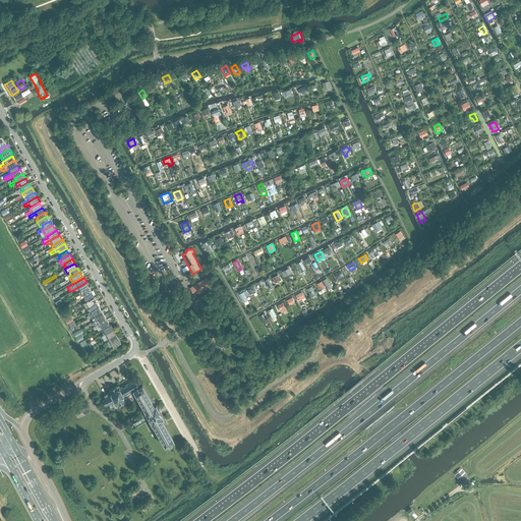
[(207,289),(213,285),(209,279),(208,280),(207,278),(190,287),(194,295),(207,289)]
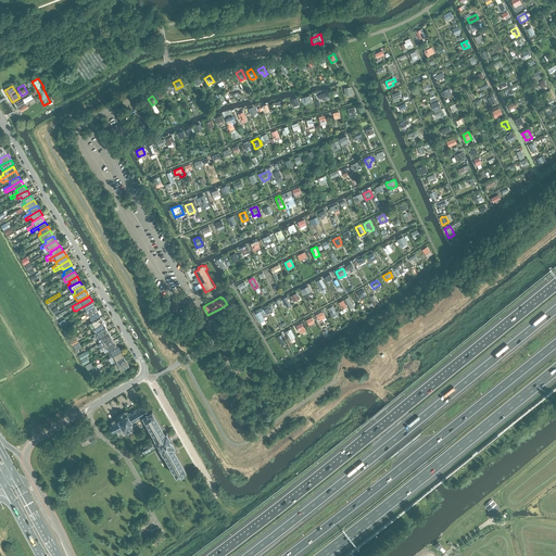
[(349,297),(345,299),(351,310),(354,307),(349,297)]
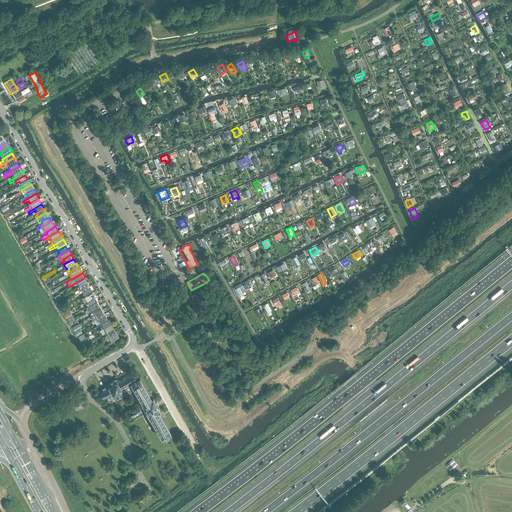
[(80,286),(87,281),(85,277),(70,286),(71,288),(78,283),(80,286)]
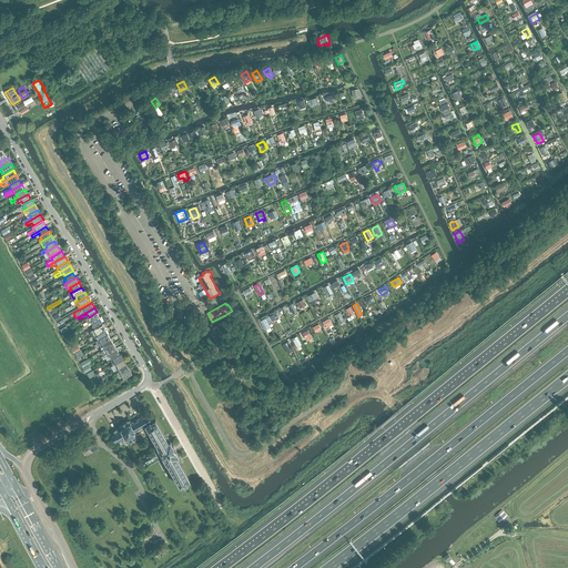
[(168,310),(165,311),(166,312),(161,314),(166,325),(174,321),(168,310)]
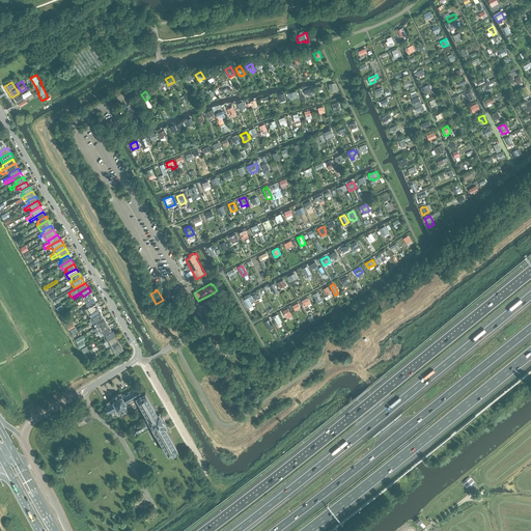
[(217,290),(211,295),(213,298),(203,303),(205,307),(224,296),(220,289),(217,291),(217,290)]
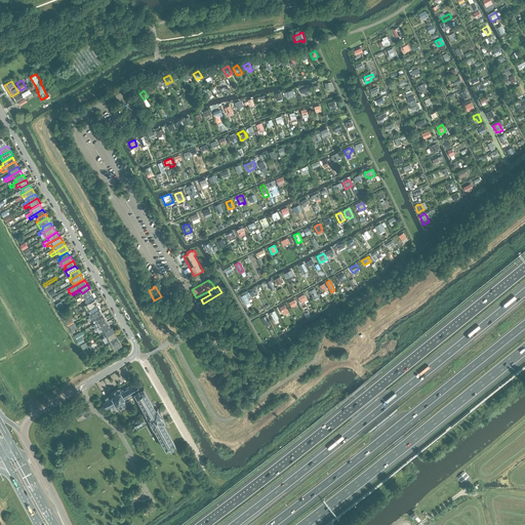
[(83,295),(81,296),(82,298),(92,293),(89,288),(82,293),(83,295)]
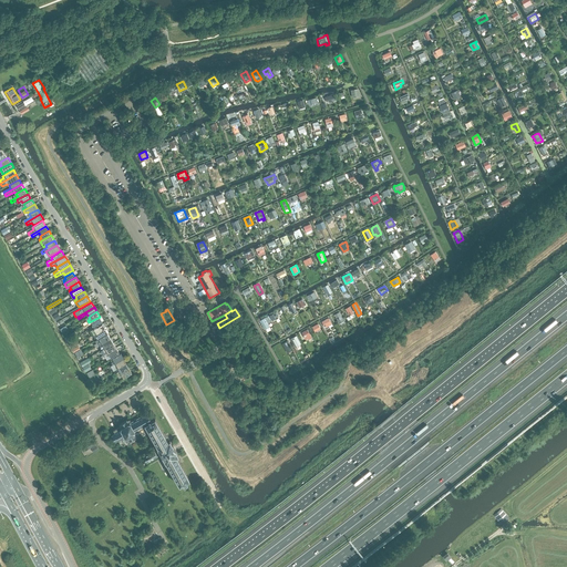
[(334,315),(334,316),(339,323),(346,320),(343,318),(342,318),(339,312),(334,315)]
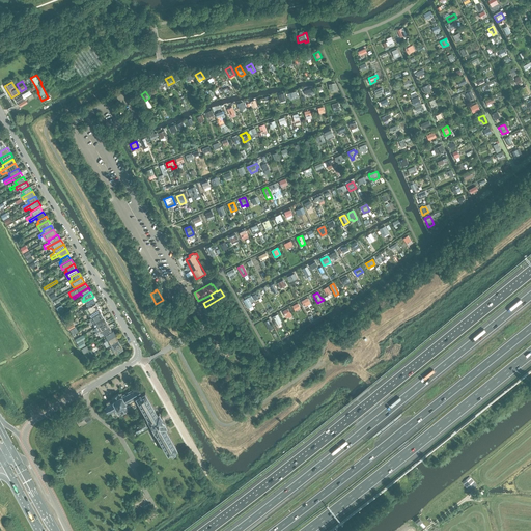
[(95,301),(93,297),(83,302),(84,305),(86,303),(88,306),(95,301)]
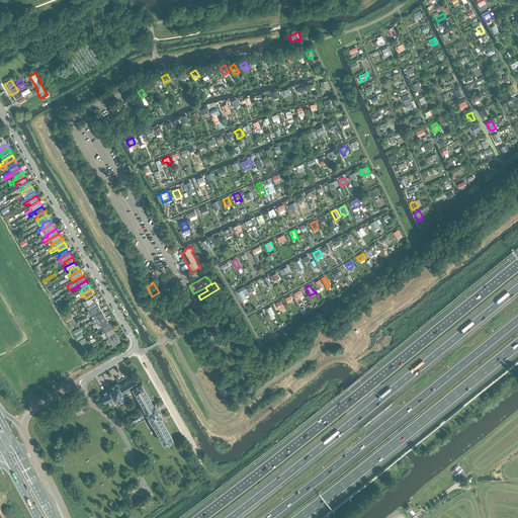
[(243,290),(238,293),(242,300),(247,297),(246,295),(243,290)]
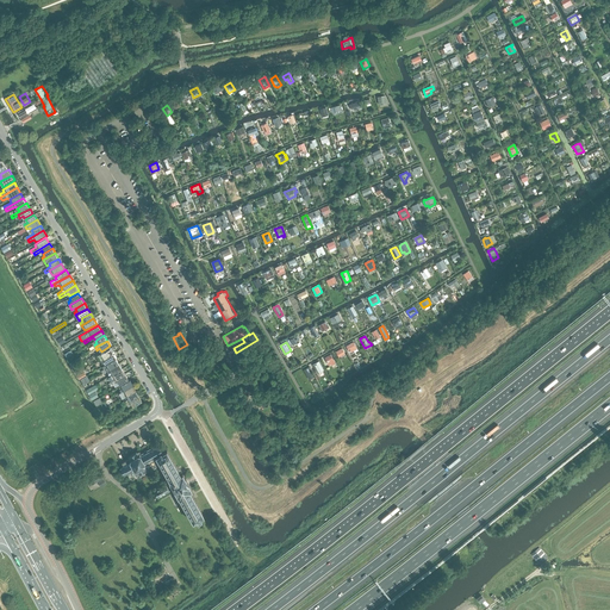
[(354,342),(347,347),(349,350),(353,348),(354,350),(355,352),(359,350),(354,342)]
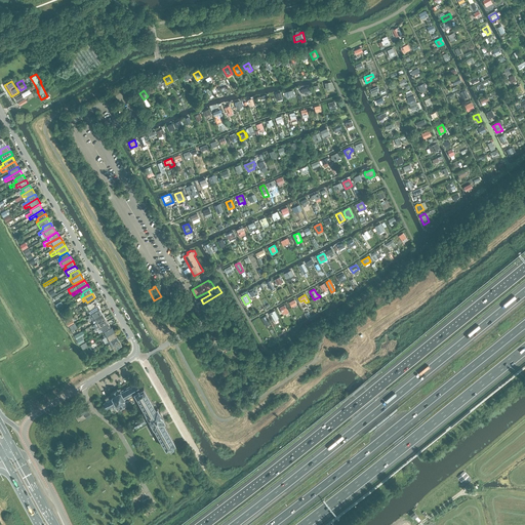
[(87,310),(97,305),(94,299),(83,307),(85,311),(87,310)]
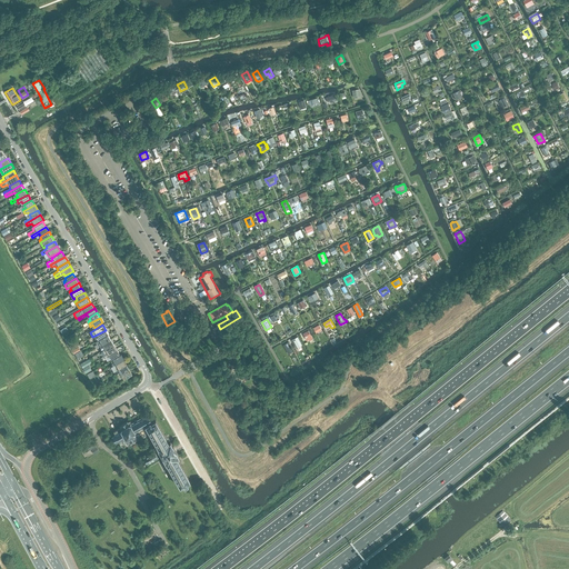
[(106,330),(95,336),(96,338),(99,337),(100,339),(108,335),(106,330)]
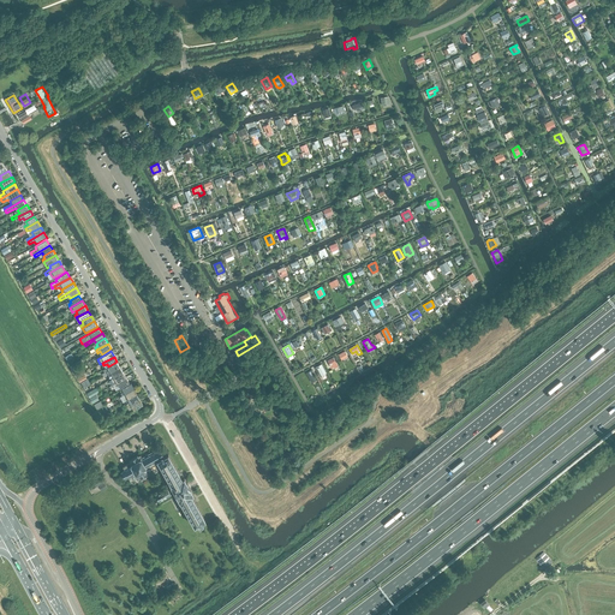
[(117,362),(108,366),(109,370),(102,374),(103,376),(108,374),(120,366),(117,362)]
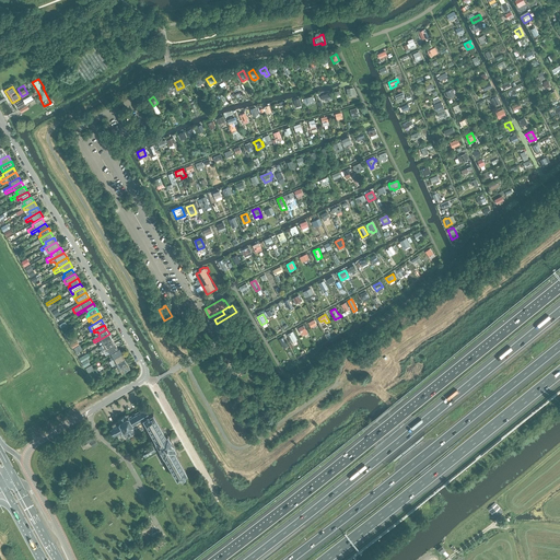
[(293,331),(289,334),(292,342),(298,339),(293,331)]
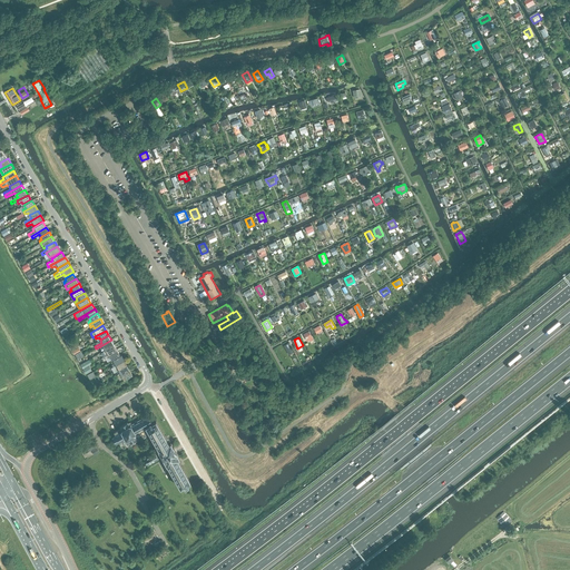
[(114,344),(111,340),(100,346),(101,349),(105,347),(106,350),(114,344)]
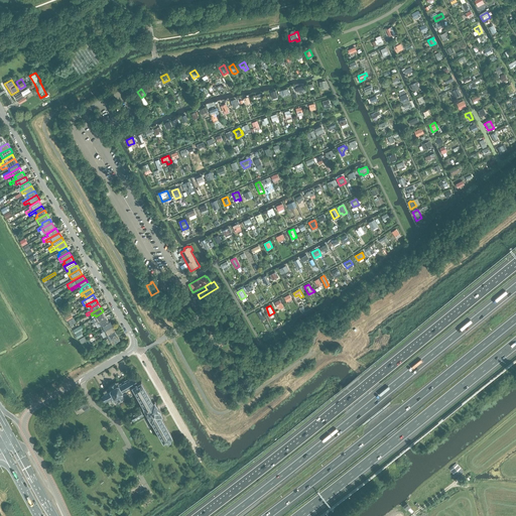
[(103,311),(96,316),(97,318),(95,319),(96,321),(106,316),(103,311)]
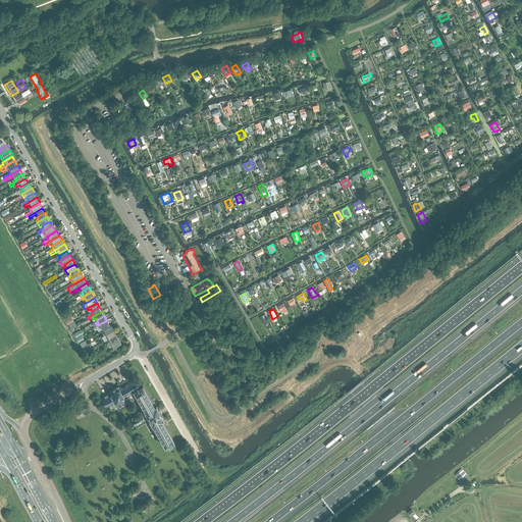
[(107,320),(97,325),(98,328),(101,326),(102,329),(110,324),(107,320)]
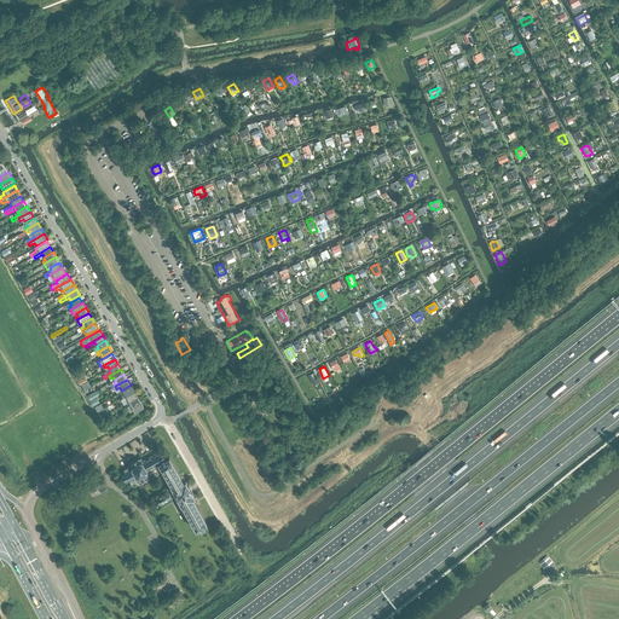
[(123,398),(136,391),(132,386),(123,391),(125,394),(122,395),(123,398)]
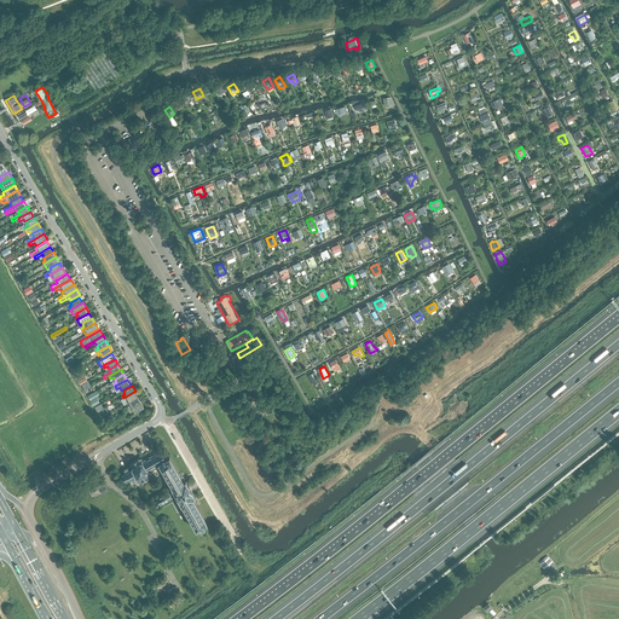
[(136,391),(123,398),(125,400),(127,399),(129,401),(138,397),(136,391)]
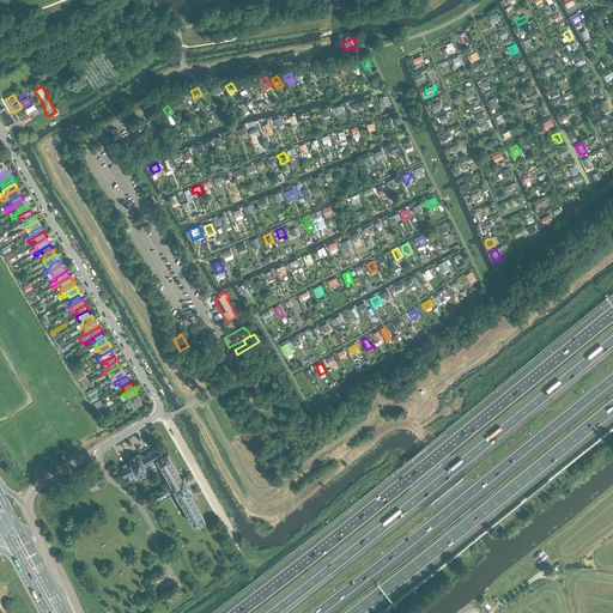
[(90,398),(96,394),(98,393),(95,388),(86,392),(90,398)]
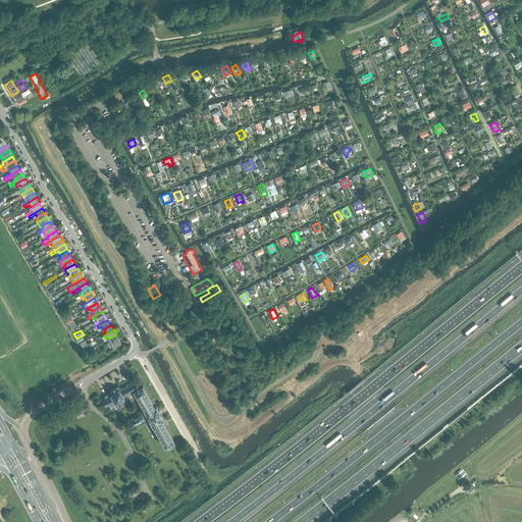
[(116,334),(109,338),(110,341),(107,343),(109,345),(119,338),(116,334)]
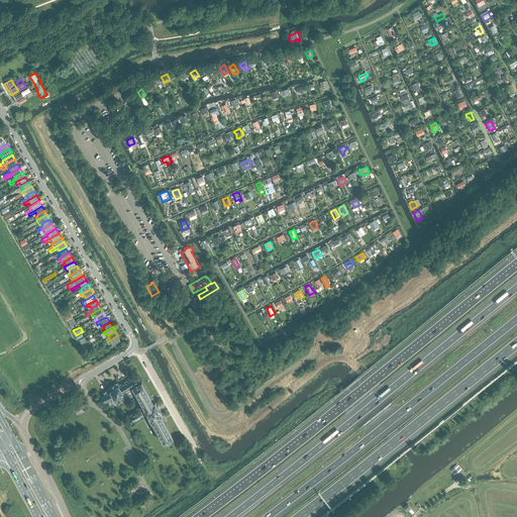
[(120,340),(118,335),(108,341),(109,343),(111,341),(113,344),(120,340)]
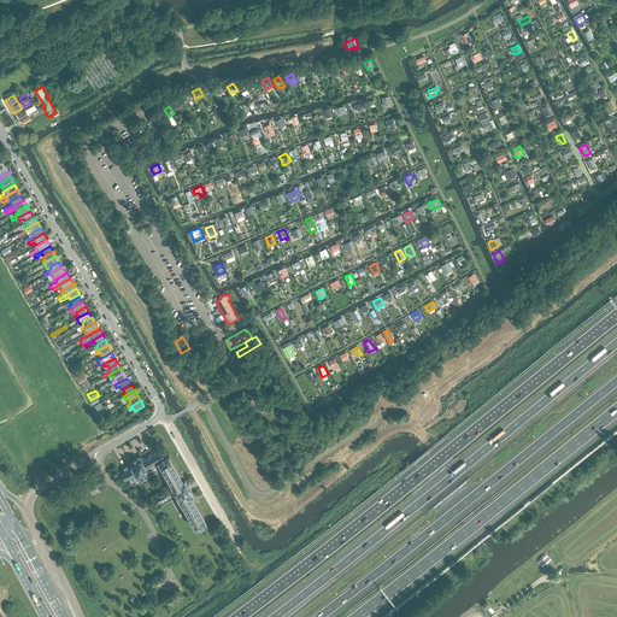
[(168,489),(153,498),(157,504),(176,493),(181,503),(182,503),(197,528),(206,522),(193,497),(194,495),(192,492),(193,492),(191,487),(188,483),(186,480),(183,481),(169,456),(165,458),(162,451),(160,451),(159,450),(157,451),(158,452),(153,454),(153,453),(148,456),(150,457),(146,459),(145,457),(142,459),(140,457),(139,458),(139,457),(131,460),(131,462),(130,463),(123,468),(125,471),(122,472),(125,480),(129,477),(131,481),(136,479),(139,482),(158,470),(157,468),(159,466),(160,466),(172,487),(169,489),(168,489)]
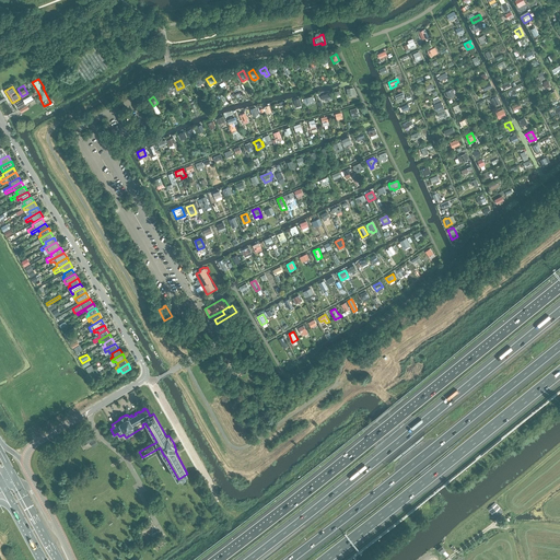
[(97,444),(92,434),(80,441),(83,446),(90,442),(93,446),(97,444)]
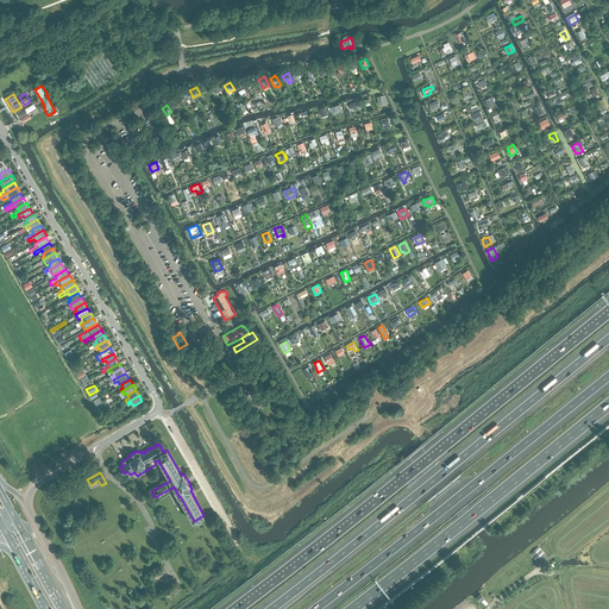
[(538,547),(531,553),(539,563),(546,557),(538,547)]
